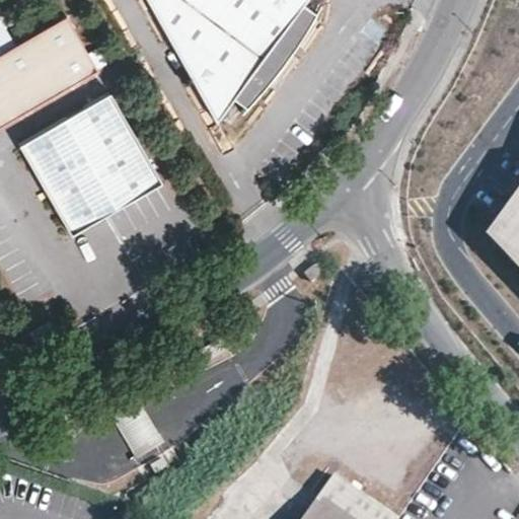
[(149,0),(211,116),(227,92),(241,103),(267,69),(272,70),(280,60),(288,49),(293,41),(299,31),(306,20),(310,12),(311,9),(299,0),(149,0)]
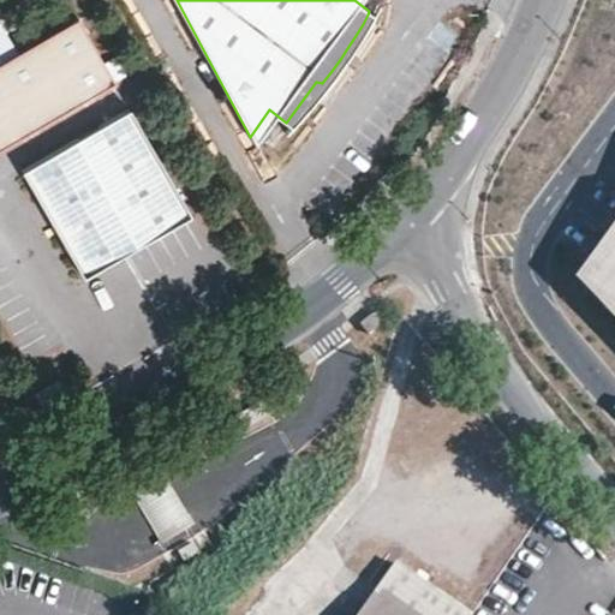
[(0,66),(17,57),(0,24),(0,66)]
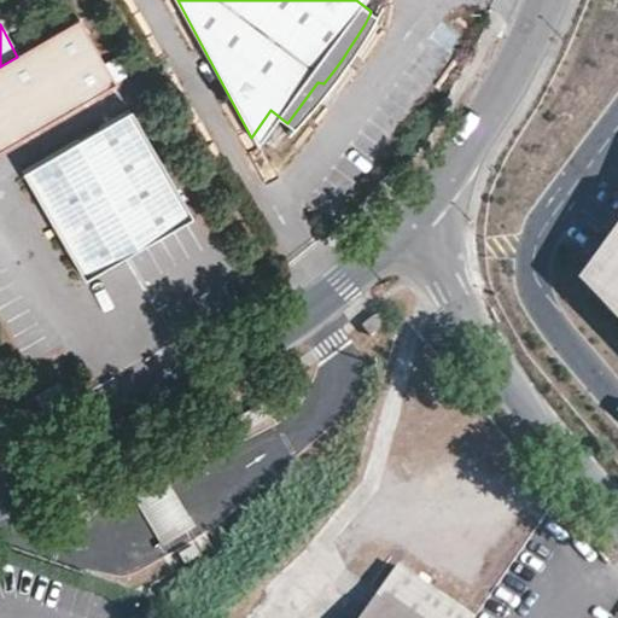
[(0,151),(115,91),(104,71),(79,24),(17,57),(0,66),(0,151)]
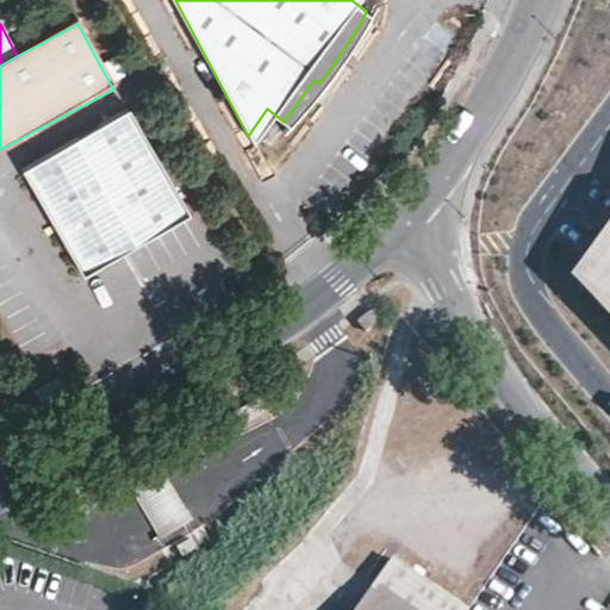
[(103,70),(113,89),(124,82),(113,64),(103,70)]
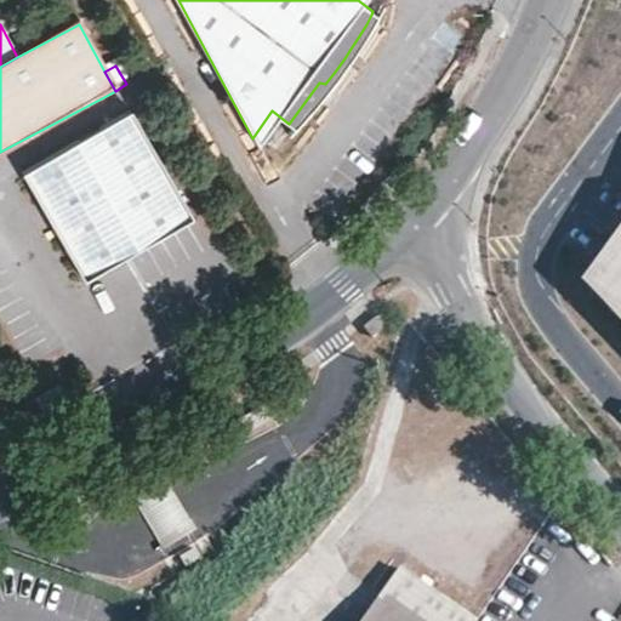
[(188,227),(129,118),(63,153),(18,177),(78,288),(143,251),(188,227)]
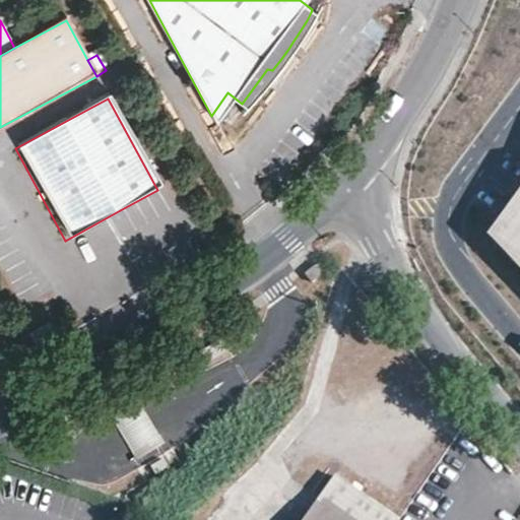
[(519,189),(490,230),(519,253),(519,189)]
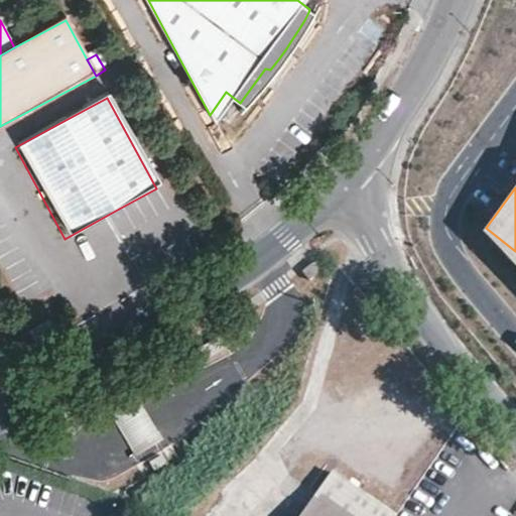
[(318,269),(307,278),(313,285),(325,277),(318,269)]
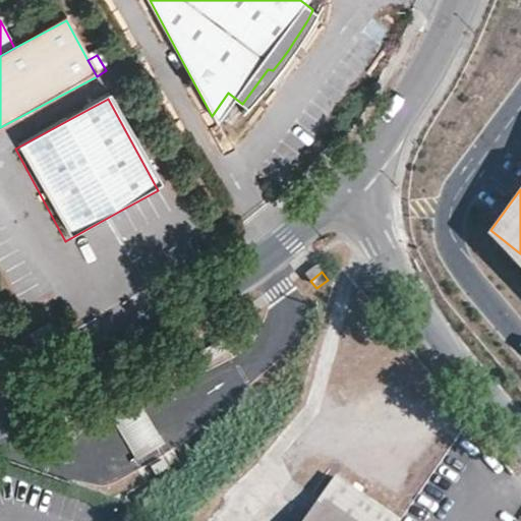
[(222,354),(215,342),(212,343),(181,362),(188,374),(222,354)]
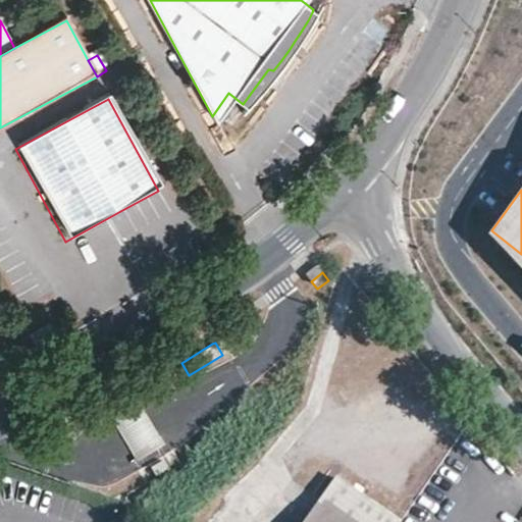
[(124,438),(139,464),(167,448),(155,426),(137,395),(109,411),(124,438)]
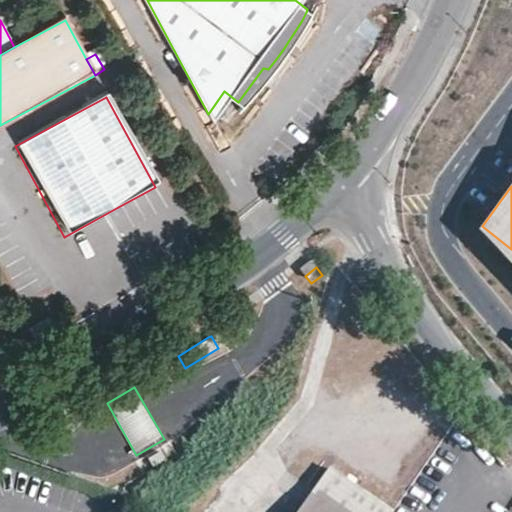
[(150,460),(154,468),(167,461),(163,453),(150,460)]
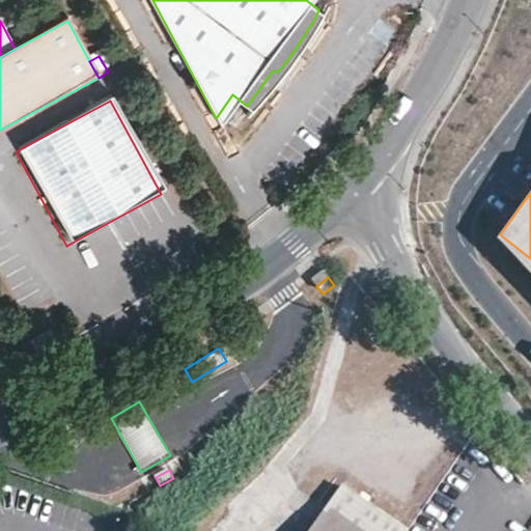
[(310,530),(362,530),(327,507),(310,530)]
